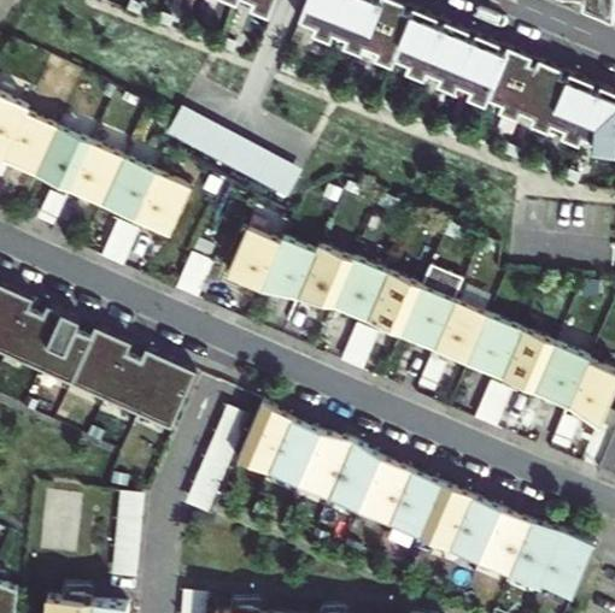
[(220,0),(218,3),(238,10),(241,3),(253,7),(251,15),(269,22),(277,0),(220,0)]
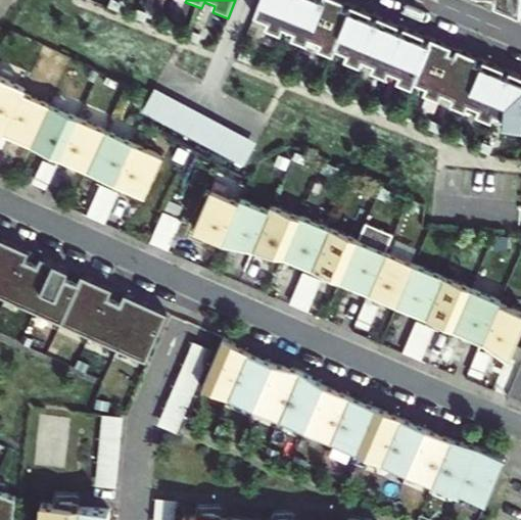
[(262,0),(253,21),(267,27),(265,34),(280,40),(283,34),(293,38),(291,44),(306,50),(309,44),(320,48),(318,54),(333,60),(335,54),(346,59),(343,65),(360,72),(362,65),(373,69),(370,76),(385,82),(388,76),(398,80),(396,86),(412,93),(415,87),(425,91),(423,97),(438,103),(440,97),(452,101),(450,107),(465,113),(467,107),(478,112),(475,119),(491,125),(493,119),(504,123),(503,130),(520,132),(520,79),(508,75),(506,81),(500,78),(503,72),(501,71),(482,63),(479,69),(474,67),(476,61),(474,60),(456,53),(454,59),(447,56),(450,50),(448,49),(429,42),(427,48),(421,46),(424,40),(417,37),(404,31),(400,38),(395,35),(397,29),(395,28),(377,20),(375,27),(369,24),(371,17),(369,17),(350,10),(348,16),(342,13),(344,7),(341,6),(327,0),(323,0),(322,5),(316,3),(317,0),(262,0)]
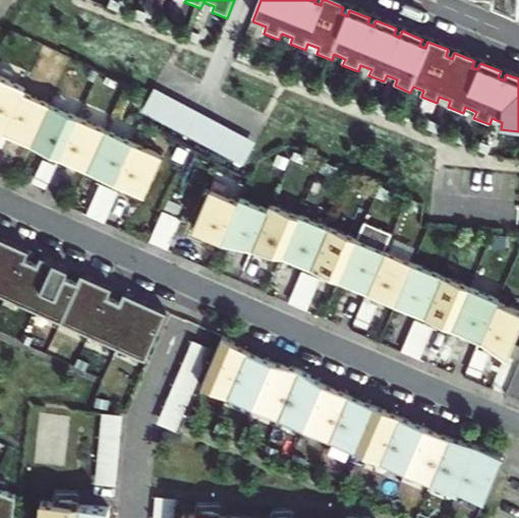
[(518,0),(477,0),(518,16),(518,8),(518,0)]
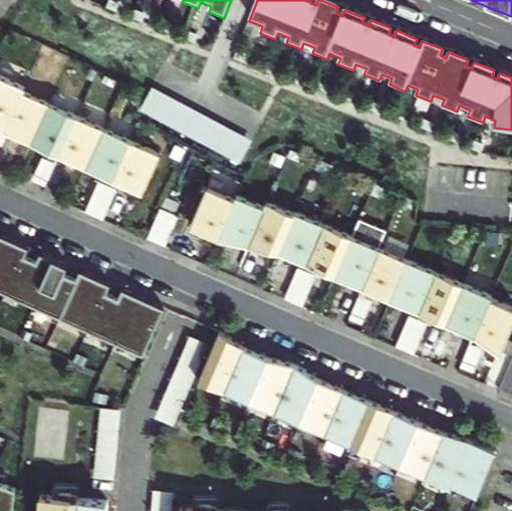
[(109,2),(105,10),(118,15),(122,7),(109,2)]
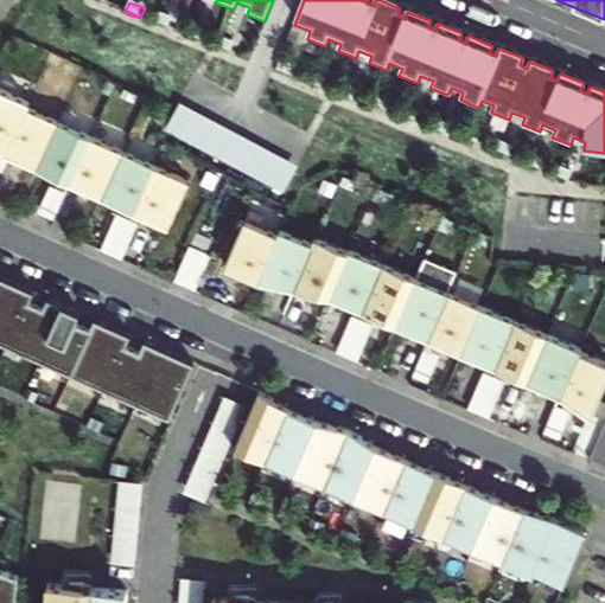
[(174,19),(159,13),(155,24),(171,30),(174,19)]
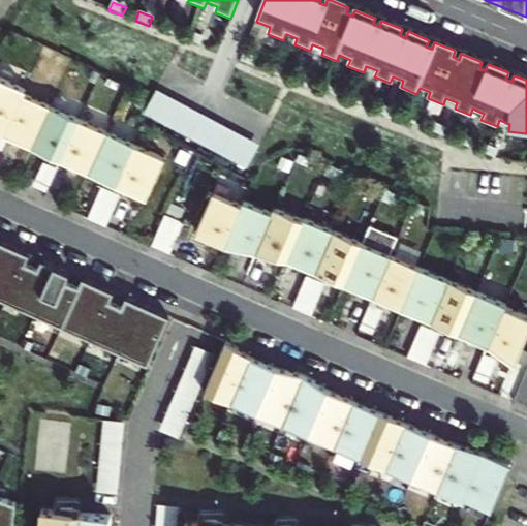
[(180,28),(166,23),(163,30),(177,36),(180,28)]
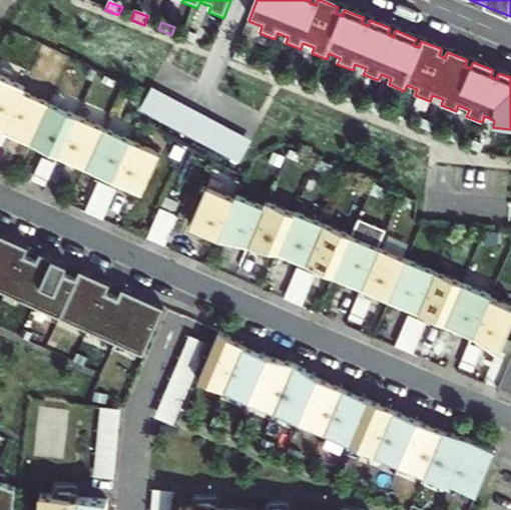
[(200,38),(187,33),(184,40),(197,45),(200,38)]
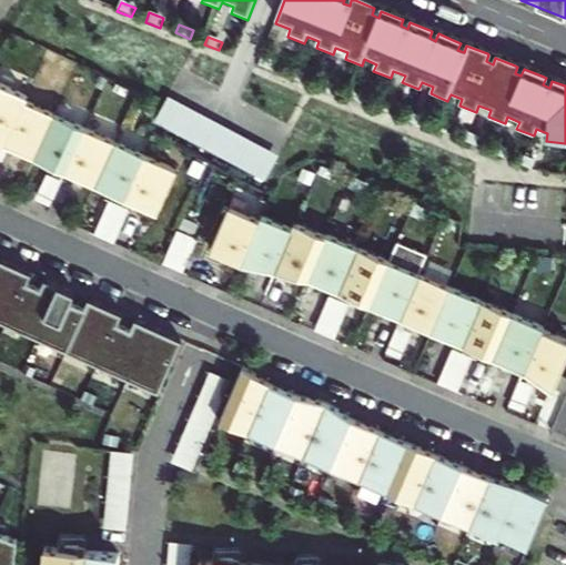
[(275,64),(260,58),(256,66),(272,72),(275,64)]
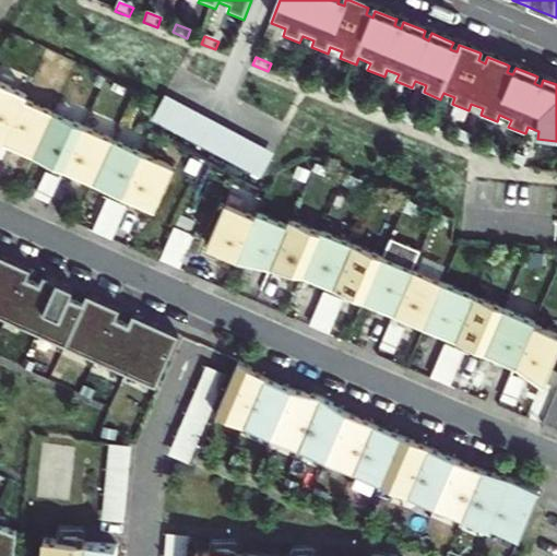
[(303,75),(287,69),(284,78),(299,84),(303,75)]
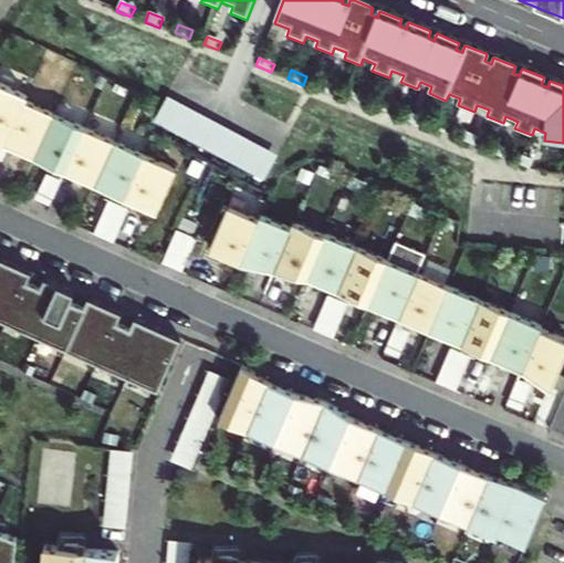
[(333,87),(319,81),(315,90),(330,95),(333,87)]
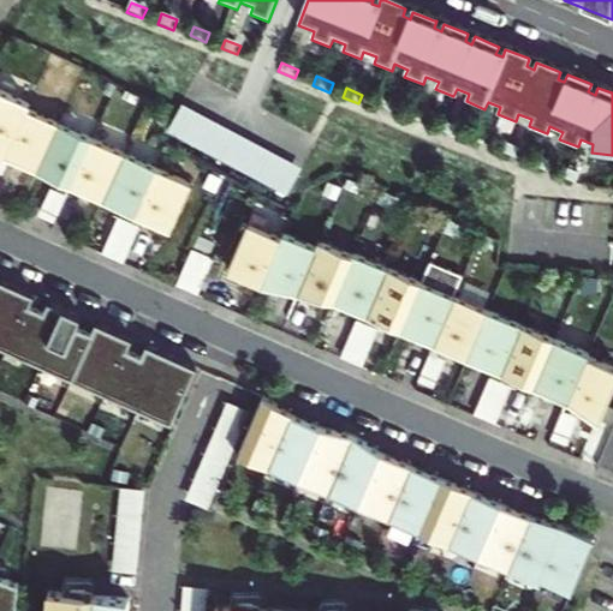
[(28,105),(0,91),(0,155),(3,157),(24,112),(25,112),(27,109),(28,105)]
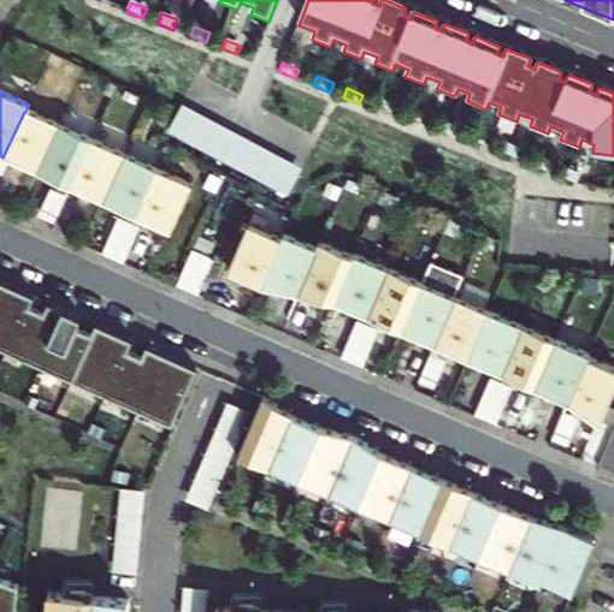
[(397,104),(382,97),(378,107),(394,113),(397,104)]
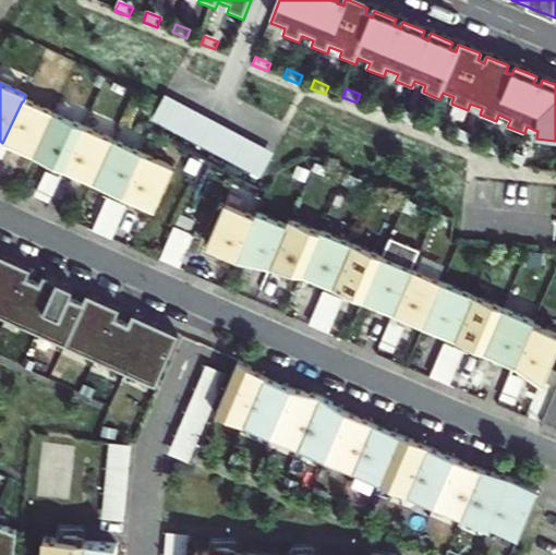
[(164,95),(149,121),(257,179),(270,153),(164,95)]
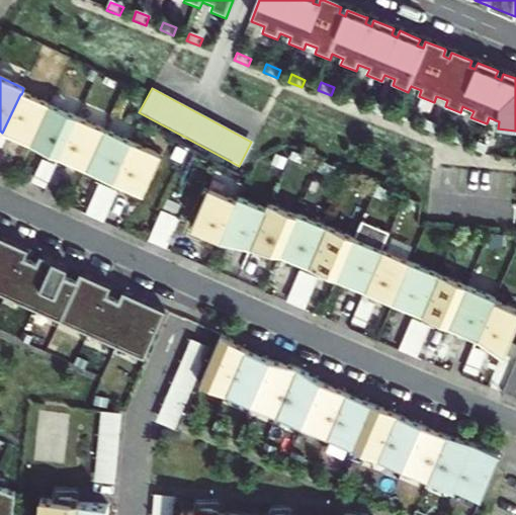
[(28,92),(22,92),(21,94),(20,94),(2,133),(9,137),(17,141),(29,146),(49,104),(26,96),(28,92)]
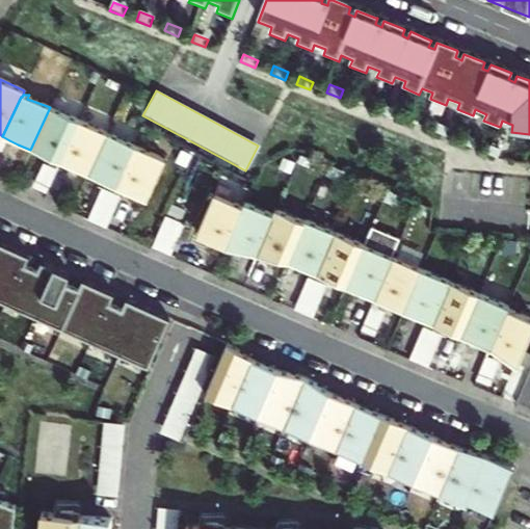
[(370,100),(356,95),(352,104),(367,109),(370,100)]
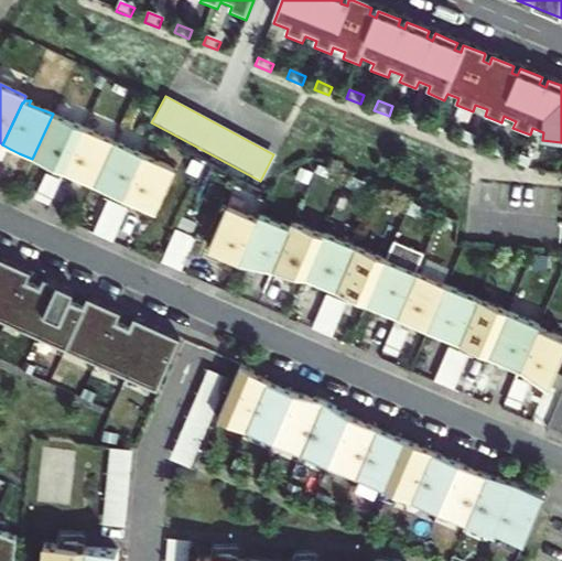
[(421,118),(407,112),(402,121),(417,127),(421,118)]
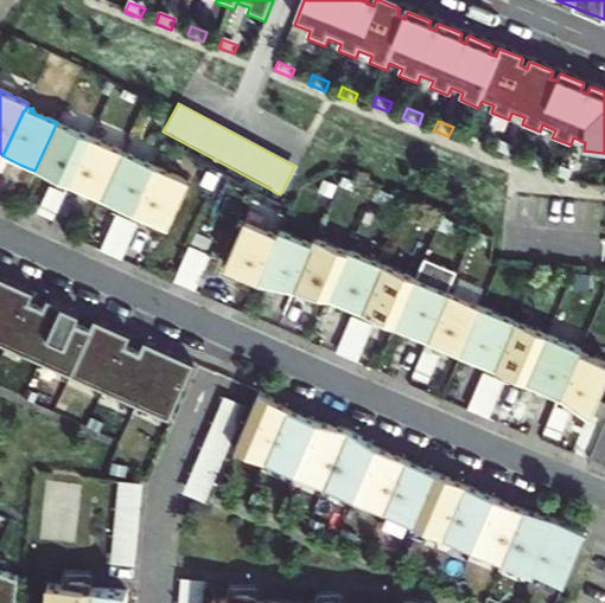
[(89,138),(57,122),(34,171),(51,179),(68,186),(89,138)]
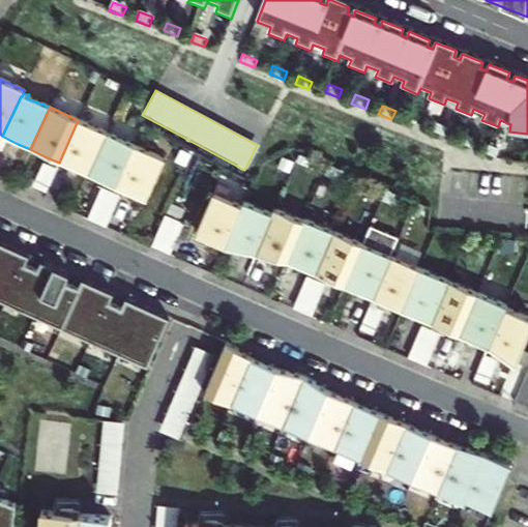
[(422,119),(409,114),(406,123),(419,128),(422,119)]
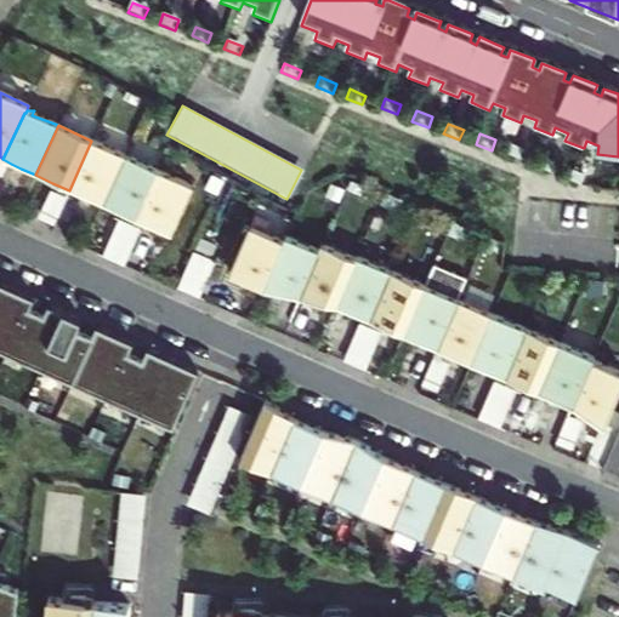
[(125,155),(91,141),(69,190),(89,199),(102,205),(125,155)]
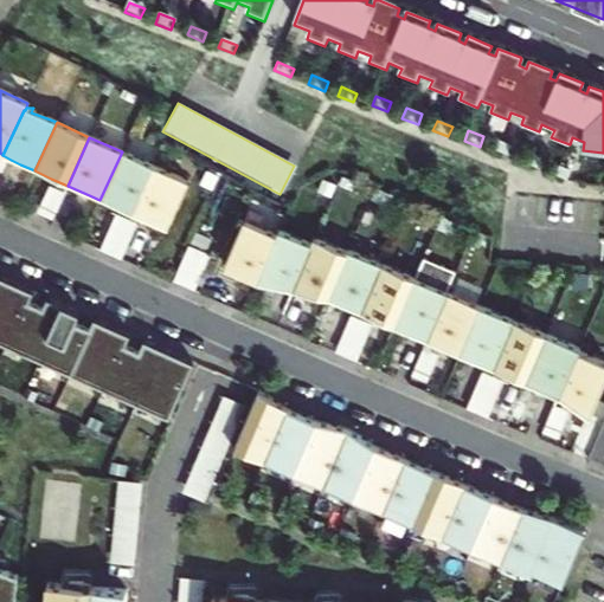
[(514,149),(499,142),(495,153),(511,159),(514,149)]
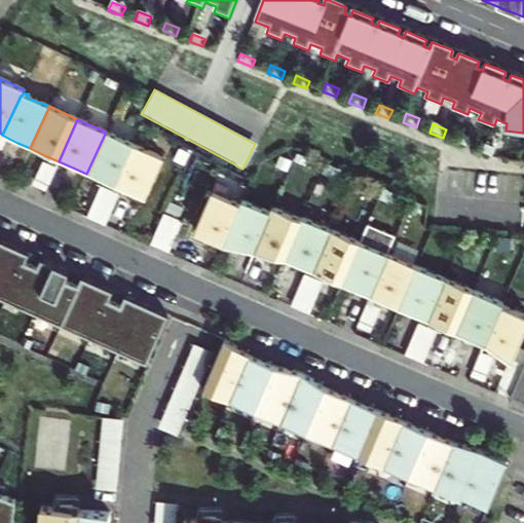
[(134,145),(106,132),(86,174),(102,181),(114,187),(134,145)]
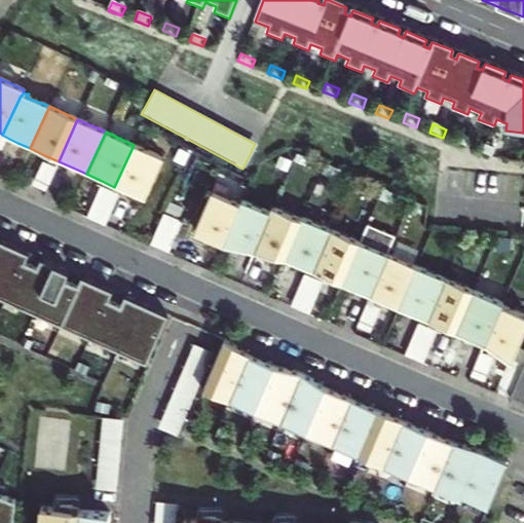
[(473,141),(459,135),(455,144),(469,149),(473,141)]
